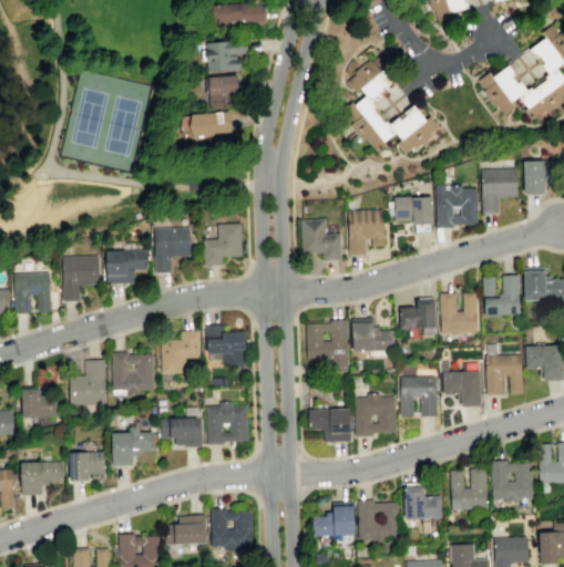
[(465,0),(469,9),(449,13),(451,19),(439,22),(437,11),(433,12),(430,0),(465,0)]
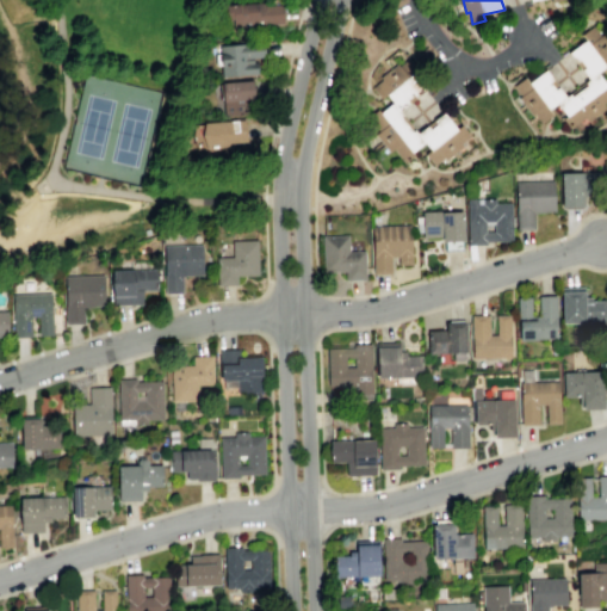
[(283,1),(284,22),(267,22),(267,30),(236,31),(235,19),(228,19),(227,4),(283,1)]
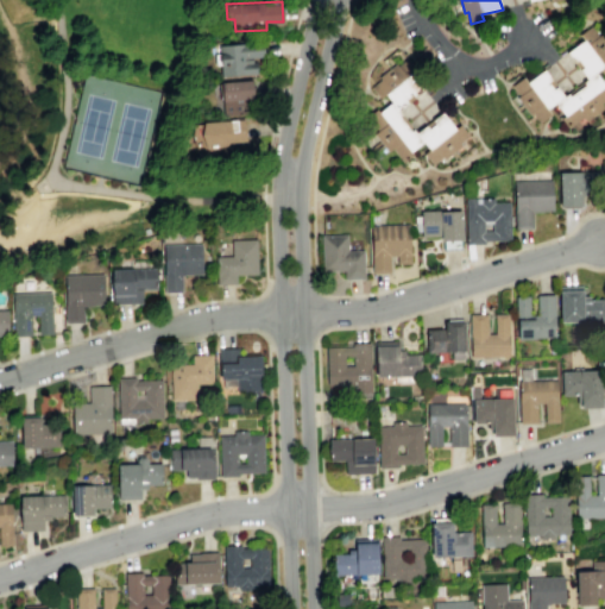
[(604,68),(598,73),(590,79),(583,69),(586,66),(580,60),(577,62),(569,51),(585,39),(581,35),(590,27),(593,25),(602,36),(603,33),(604,36),(604,68)]
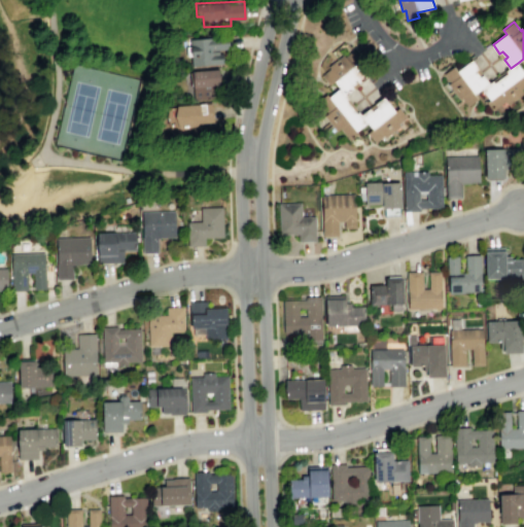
[(224,64),(223,54),(220,54),(219,49),(231,48),(230,35),(190,38),(193,66),(224,64)]
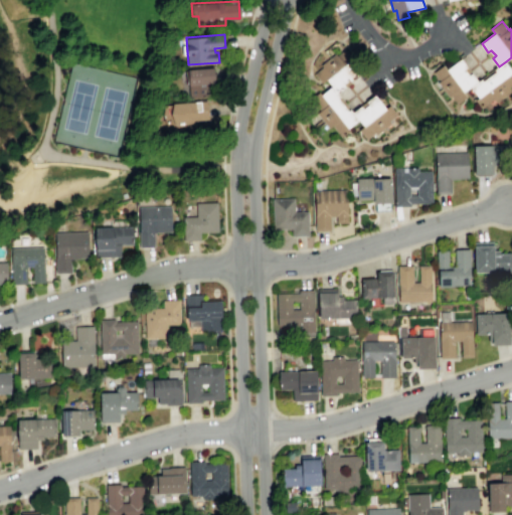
[(349,60),(360,75),(352,81),(350,78),(344,83),(347,87),(338,94),(332,87),(327,79),(323,82),(316,73),(324,67),(322,64),(336,53),(338,55),(345,49),(352,58),(349,60)]
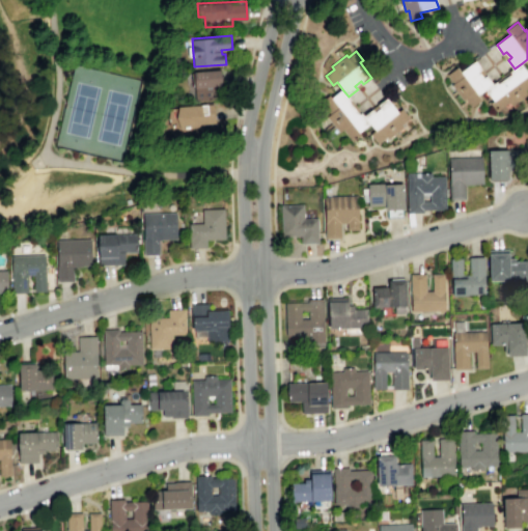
[(455,83),(449,75),(459,67),(462,72),(476,60),(482,70),(480,72),(484,78),(488,75),(494,84),(487,90),(479,95),(482,100),(473,106),(466,98),(464,100),(453,85),(455,83)]
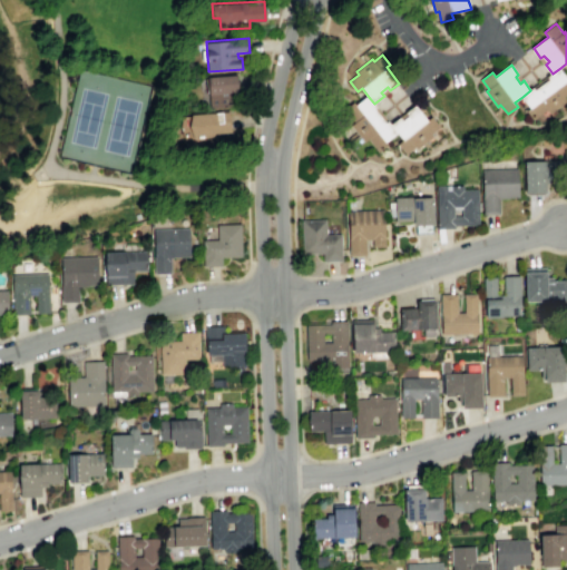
[(566,97),(566,104),(553,115),(549,110),(538,118),(536,120),(528,110),(531,109),(522,97),(530,90),(534,88),(536,90),(550,79),(549,77),(553,74),(560,68),(566,76),(566,97)]
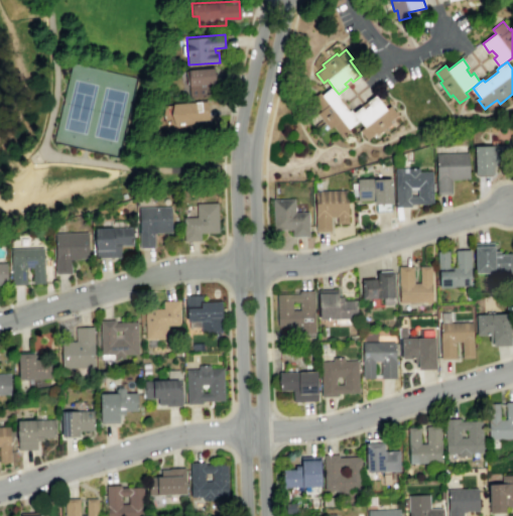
[(189,67),(216,66),(218,96),(191,98),(189,67)]
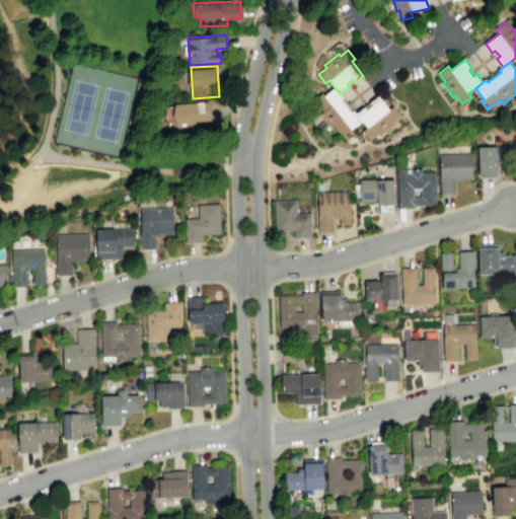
[(323,95),(335,87),(341,94),(344,97),(342,99),(351,112),(353,109),(356,114),(362,121),(351,129),(353,132),(345,139),(336,127),(333,129),(317,110),(320,108),(313,100),(322,93),(323,95)]
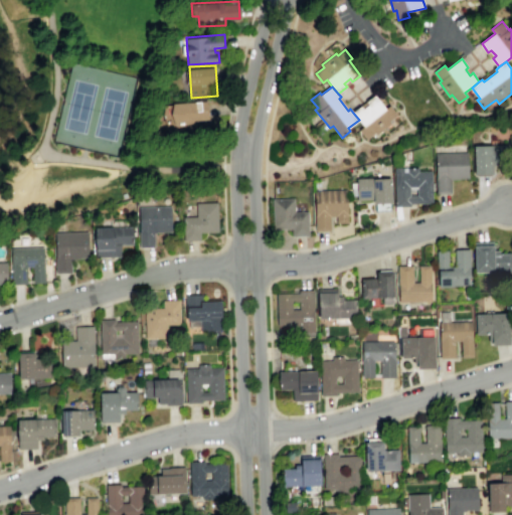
[(377,135),(375,133),(367,139),(360,130),(364,127),(359,120),(353,113),(361,106),(364,109),(370,104),(368,101),(375,95),(386,109),(391,105),(398,114),(389,121),(391,124),(377,135)]
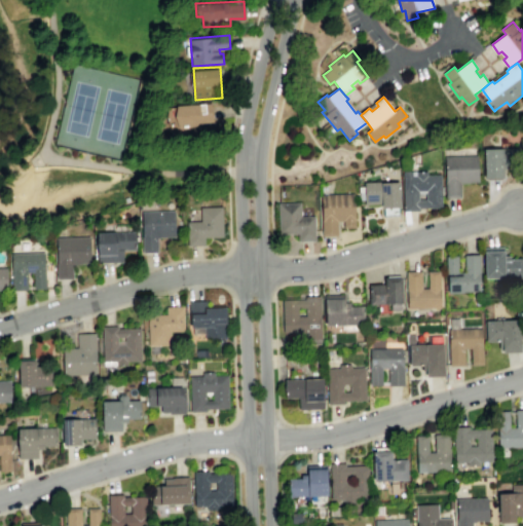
[(200,120),(200,122),(179,124),(178,103),(199,102),(213,101),(214,119),(200,120)]
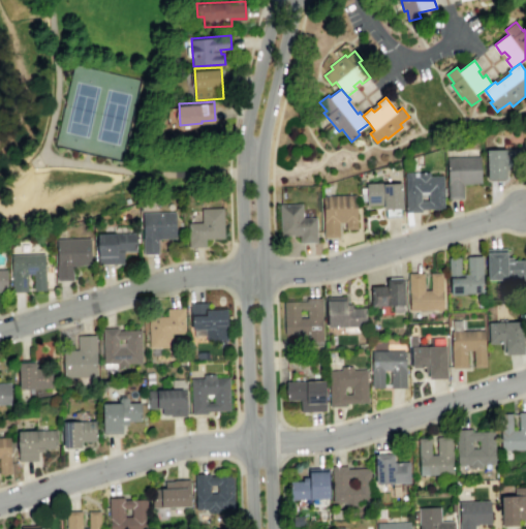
[(489,179),(488,150),(506,149),(522,148),(523,167),(507,168),(507,178),(489,179)]
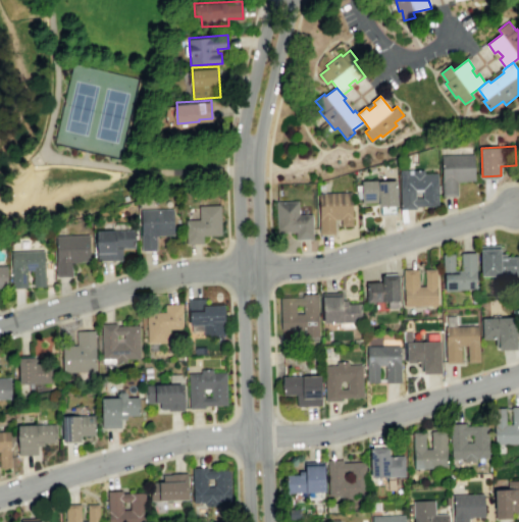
[(443,155),(475,154),(477,181),(459,181),(459,196),(444,196),(443,155)]
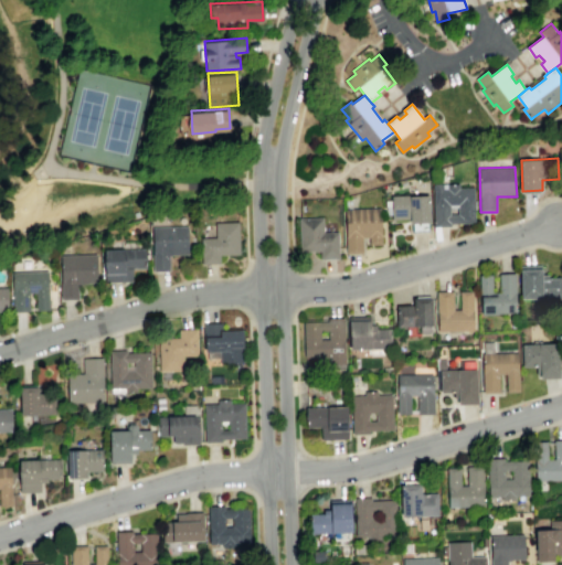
[(435,184),(460,183),(462,188),(476,188),(476,222),(452,223),(452,227),(436,227),(435,224),(435,184)]
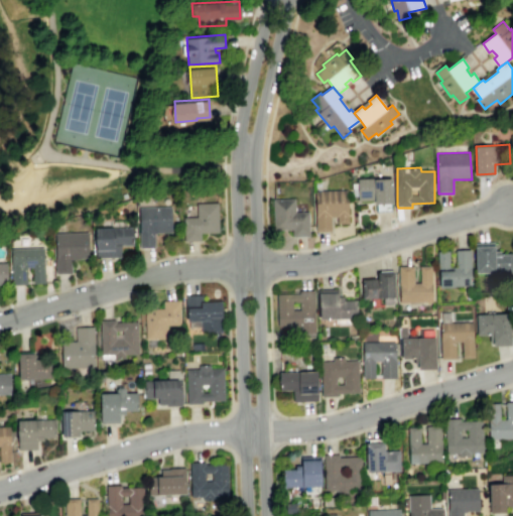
[(359,178),(375,177),(375,178),(393,178),(394,203),(376,204),(376,199),(360,201),(359,178)]
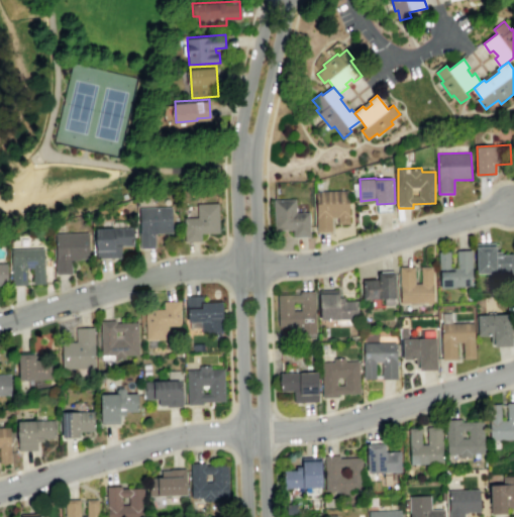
[(317,191),(350,190),(351,223),(339,224),(338,217),(333,217),(333,231),(318,231),(317,191)]
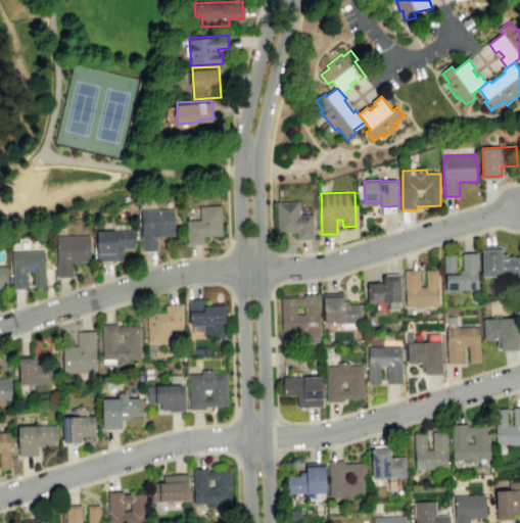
[(278,201),(280,201),(300,201),(300,215),(315,215),(316,239),(298,240),(297,232),(279,232),(278,201)]
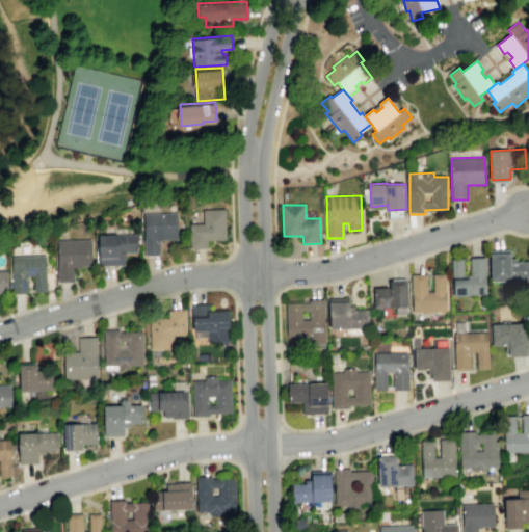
[(191,248),(190,223),(204,223),(204,210),(225,209),(226,209),(228,239),(207,240),(208,247),(191,248)]
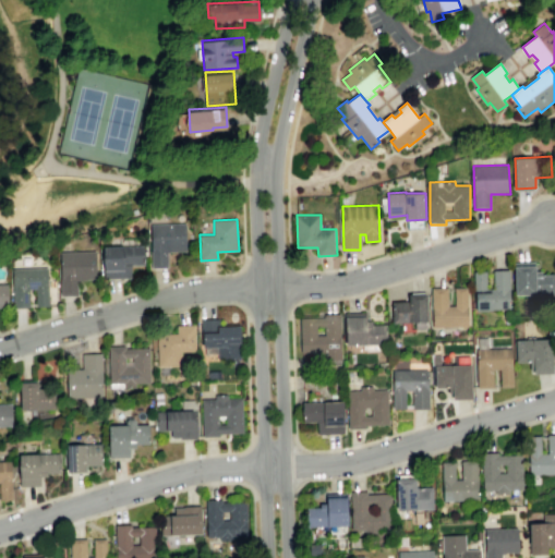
[(154,268),(152,223),(186,222),(188,251),(168,252),(169,268),(154,268)]
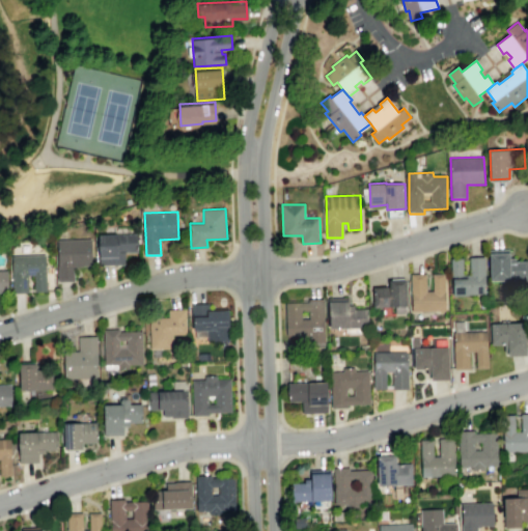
[(100,266),(127,264),(127,252),(139,252),(138,233),(99,234),(100,266)]
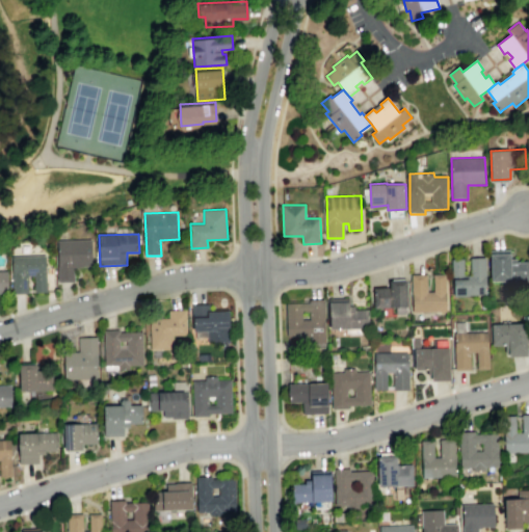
[(59,283),(58,240),(93,239),(93,266),(74,266),(75,282),(59,283)]
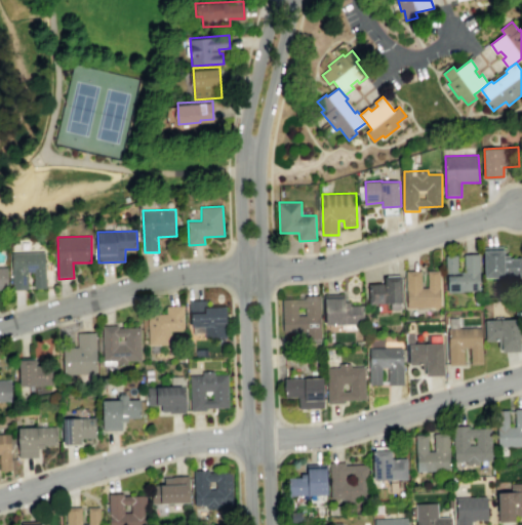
[(497,277),(485,278),(484,250),(505,249),(506,258),(521,258),(521,276),(517,276),(517,282),(497,283),(497,277)]
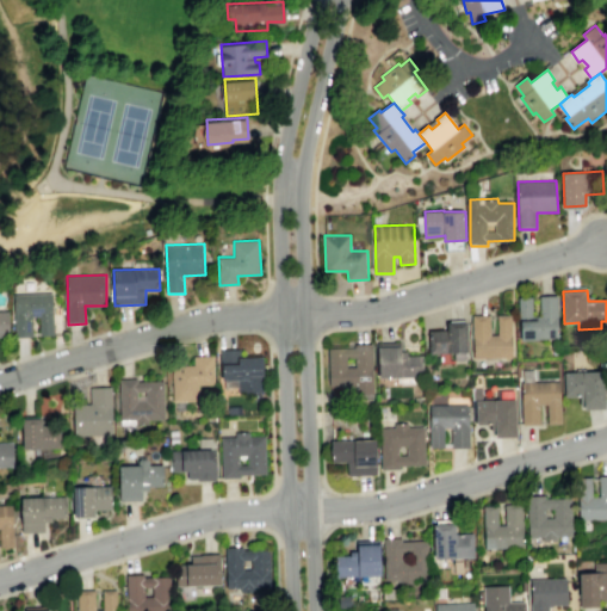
[(17,337),(33,337),(32,316),(41,316),(42,335),(55,335),(53,292),(14,294),(17,337)]
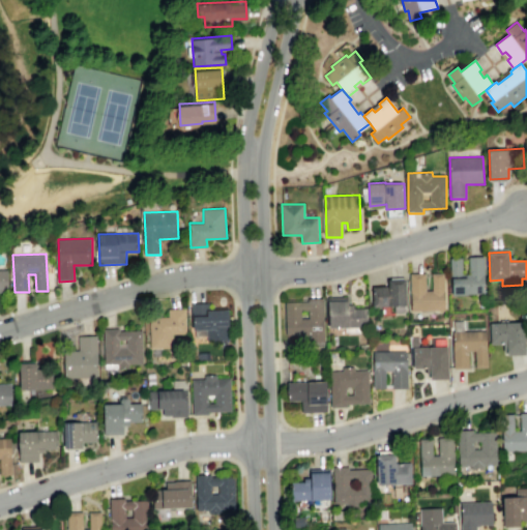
[(468,293),(468,295),(454,296),(454,280),(451,280),(451,258),(463,257),(464,274),(470,274),(469,257),(485,256),(486,293),(468,293)]
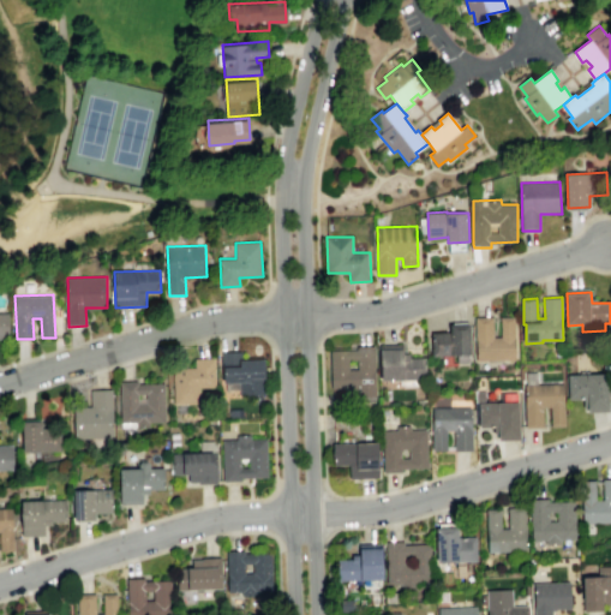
[(0,312),(10,312),(10,338),(0,338),(0,312)]
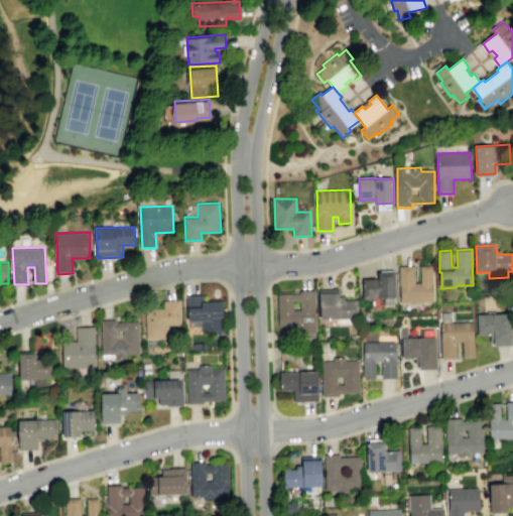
[(401,302),(400,267),(415,266),(416,282),(422,282),(421,266),(433,266),(434,301),(401,302)]
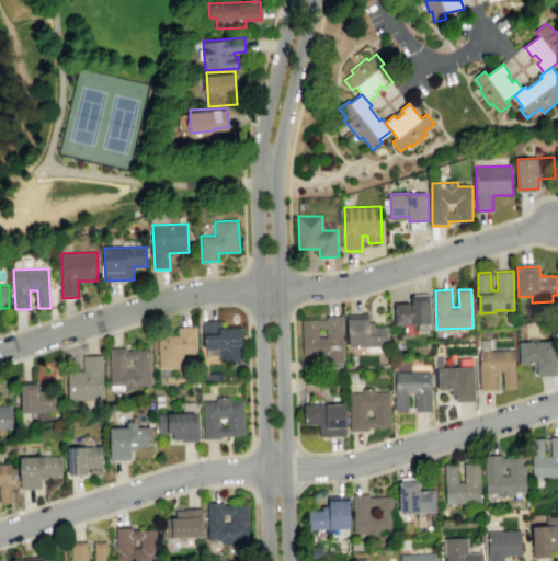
[(432,324),(430,324),(430,332),(406,333),(406,324),(396,324),(396,302),(412,302),(412,296),(431,296),(432,324)]
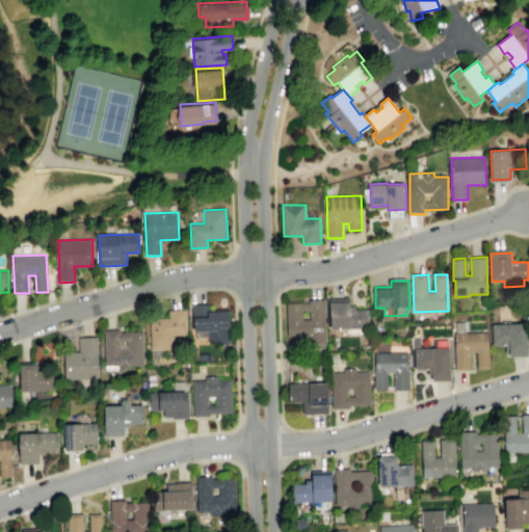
[(287,302),(311,302),(311,299),(325,299),(326,343),(311,344),(311,336),(288,336),(287,302)]
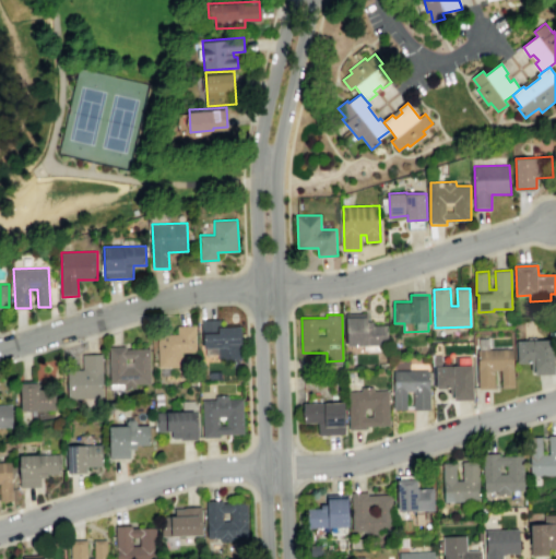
[(347,317),(368,317),(368,321),(375,321),(375,324),(389,324),(389,344),(349,346),(347,317)]
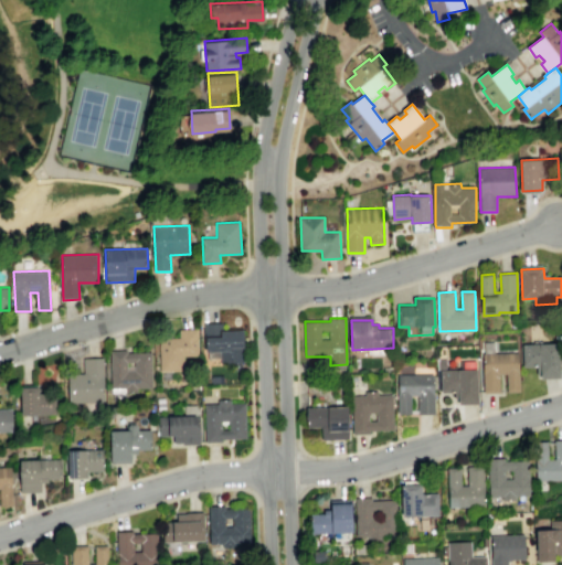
[(205,322),(224,322),(224,330),(244,330),(245,362),(222,363),(222,351),(207,352),(205,322)]
